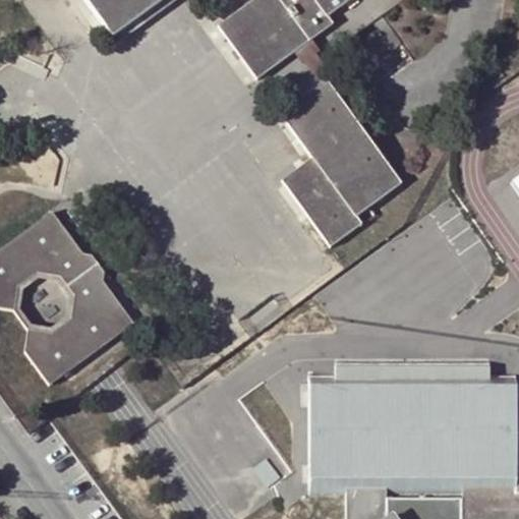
[(250,0),(219,24),(257,77),(295,51),(311,39),(333,23),(329,16),(349,0),(88,0),(92,6),(100,0),(250,0)]
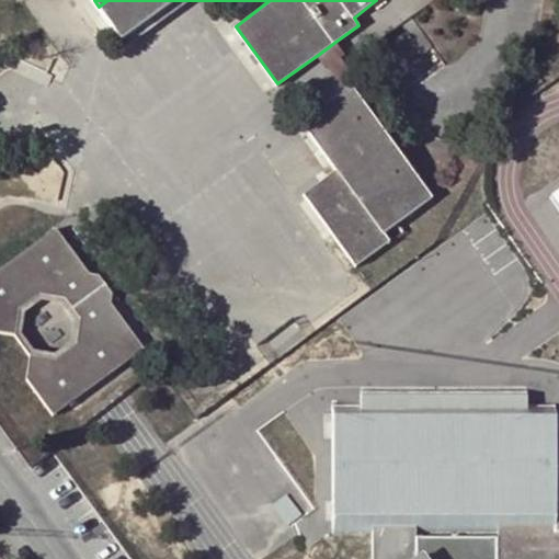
[(123,38),(174,0),(107,0),(99,7),(123,38)]
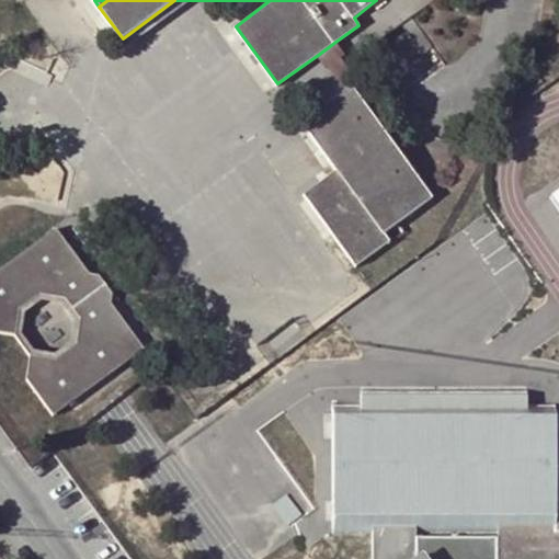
[(415,37),(424,32),(413,16),(405,22),(415,37)]
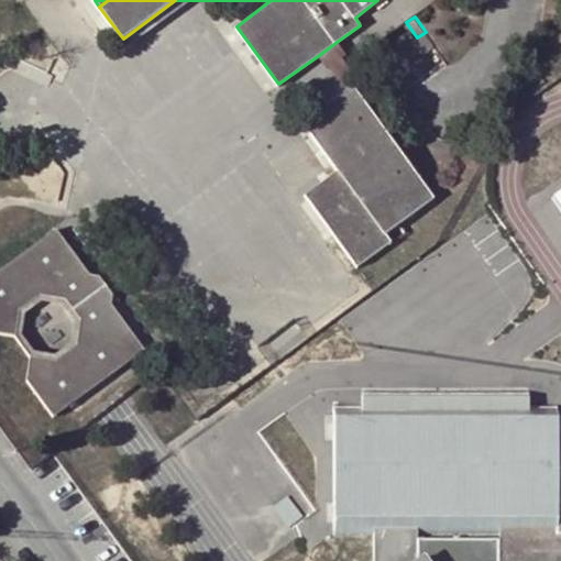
[(435,44),(426,32),(417,37),(427,50),(435,44)]
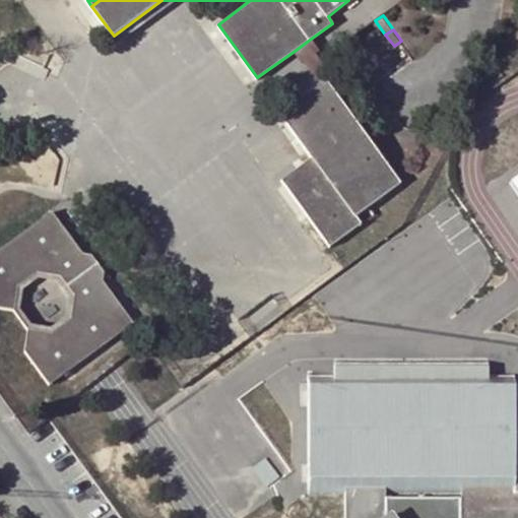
[(311,39),(295,51),(302,61),(318,50),(311,39)]
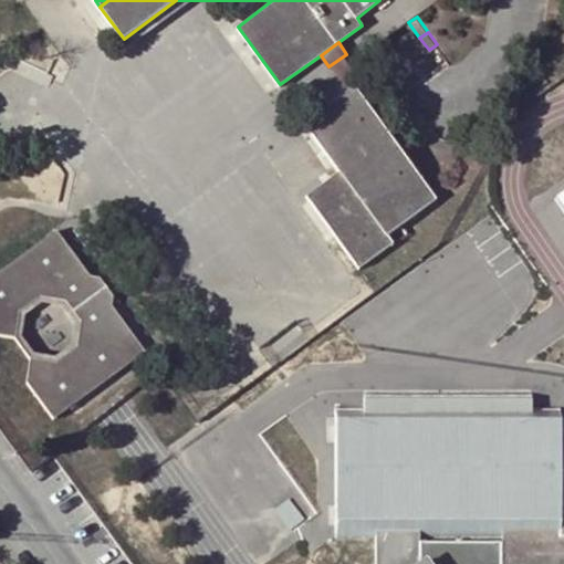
[(350,90),(355,86),(361,82),(344,60),(334,68),(350,90)]
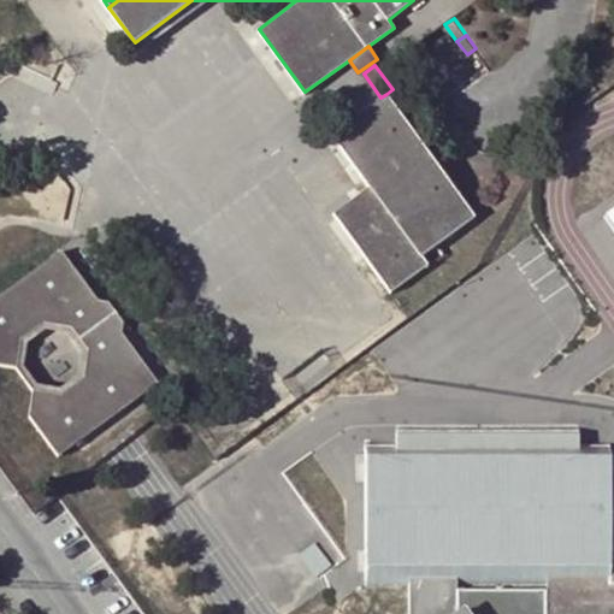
[(337,104),(349,119),(377,100),(364,83),(337,104)]
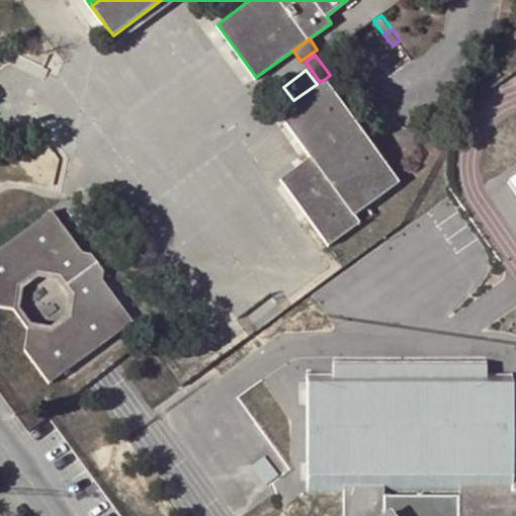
[(401,180),(325,79),(320,82),(317,84),(293,100),(279,111),(312,156),(282,178),(330,244),(360,222),(357,215),(401,180)]
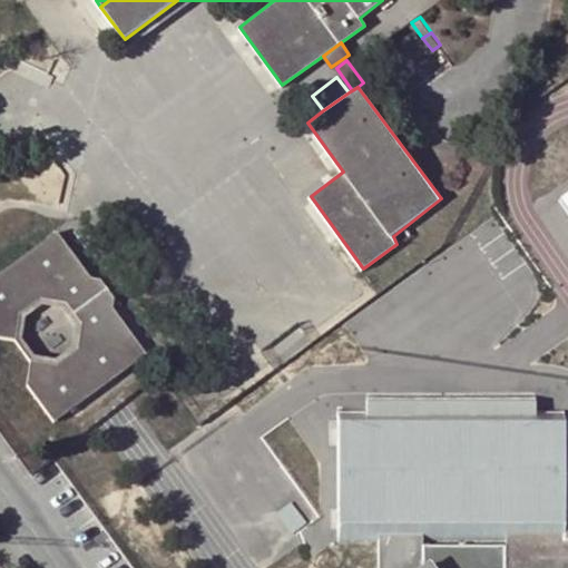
[(148,353),(115,306),(105,305),(91,285),(92,276),(58,231),(0,272),(0,335),(16,339),(20,312),(42,296),(68,301),(84,322),(80,349),(58,364),(32,361),(29,383),(56,420),(148,353)]
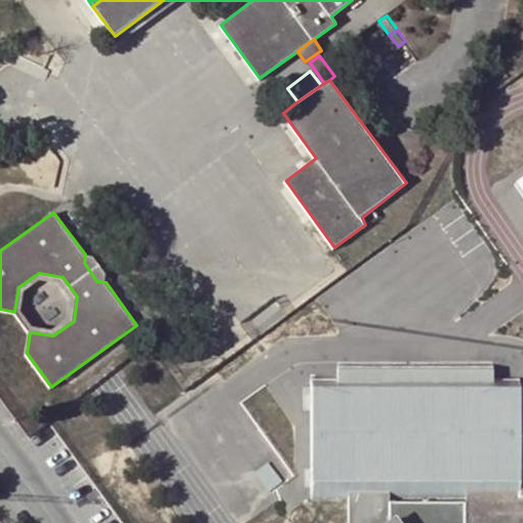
[(106,282),(85,254),(84,263),(96,281),(106,282)]
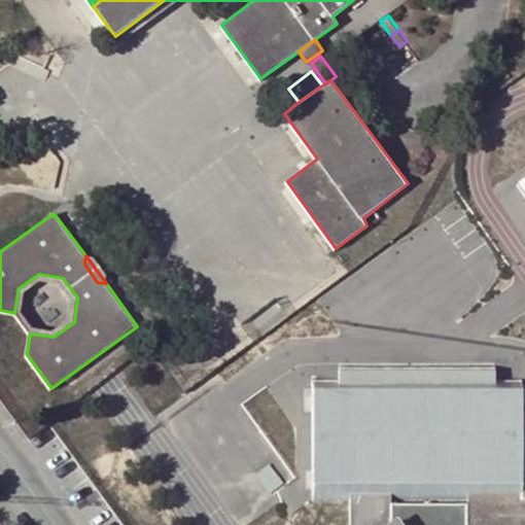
[(351,524),(524,524),(524,496),(523,496),(523,380),(496,380),(496,364),(341,363),(341,379),(314,379),(314,493),(351,493),(351,524)]
